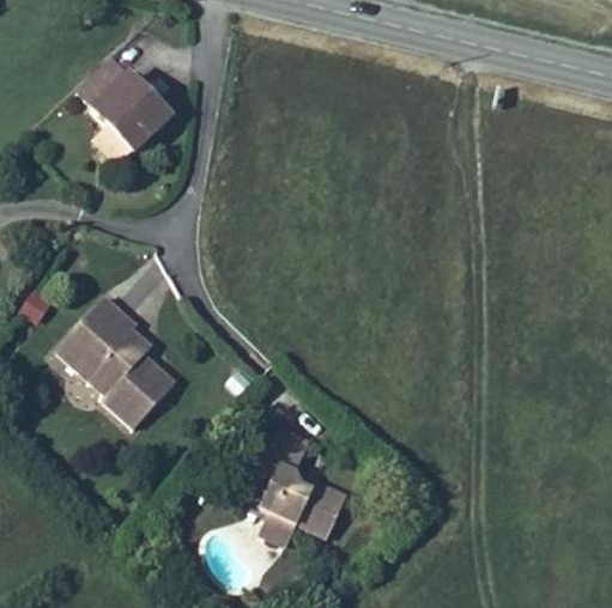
[(131,151),(132,152),(169,116),(111,56),(77,90),(94,108),(91,110),(107,126),(91,140),(116,166),(131,151)]
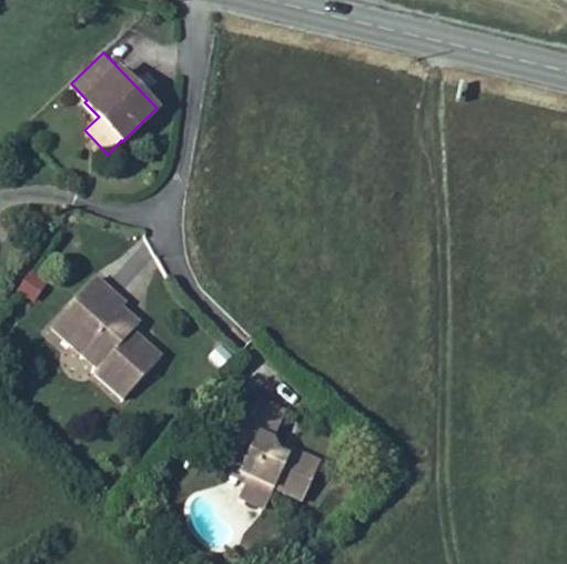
[(17,289),(36,303),(50,285),(31,271),(17,289)]
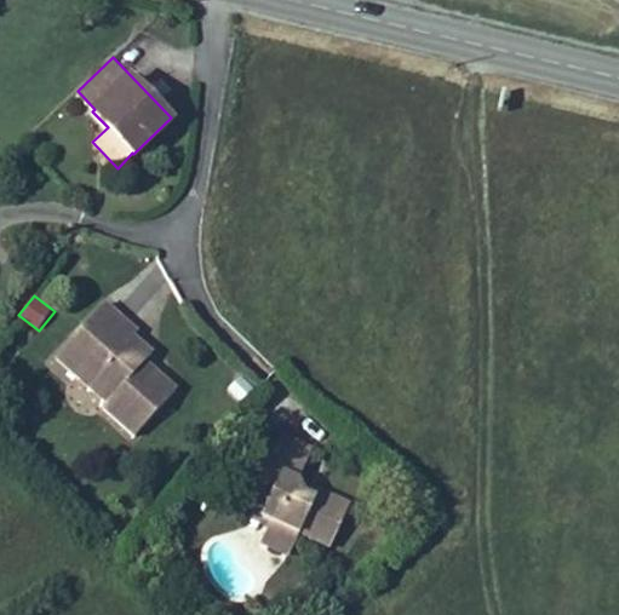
[(135,329),(102,302),(72,338),(90,354),(74,372),(107,401),(103,404),(136,432),(176,386),(155,369),(152,373),(141,363),(143,360),(150,351),(131,334),(135,329)]
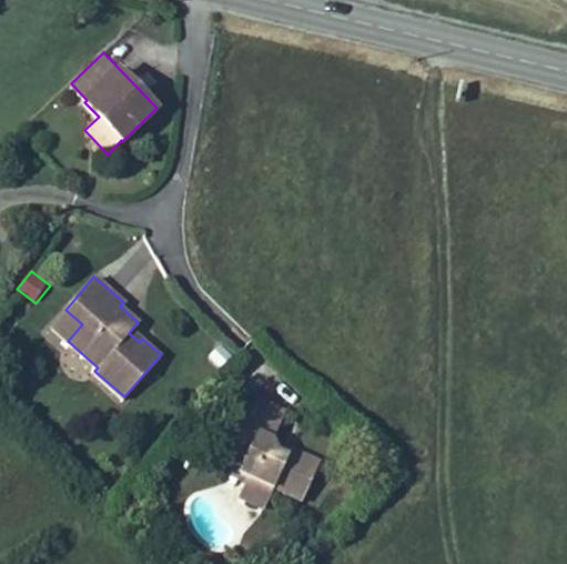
[(50,326),(68,341),(82,324),(66,310),(50,326)]
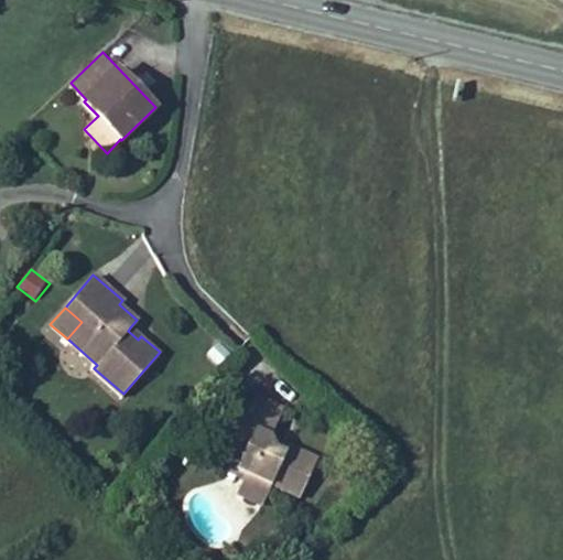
[(138,340),(141,336),(130,327),(128,331),(138,340)]
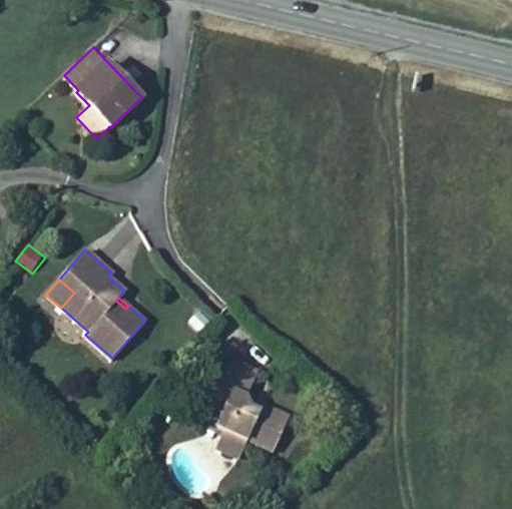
[(248,439),(274,451),(290,417),(279,411),(268,415),(251,408),(247,397),(260,370),(233,358),(220,385),(232,391),(225,405),(218,402),(209,420),(225,428),(222,432),(219,440),(242,452),(248,439)]
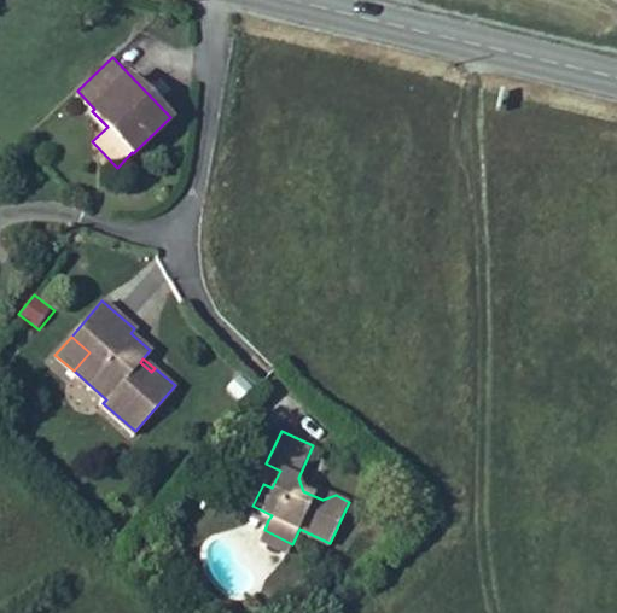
[(336,495),(298,478),(303,491),(322,500),(336,495)]
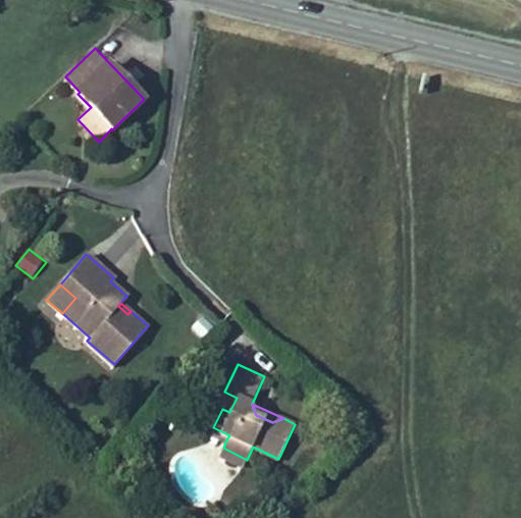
[(229,435),(213,427),(211,432),(226,439),(229,435)]
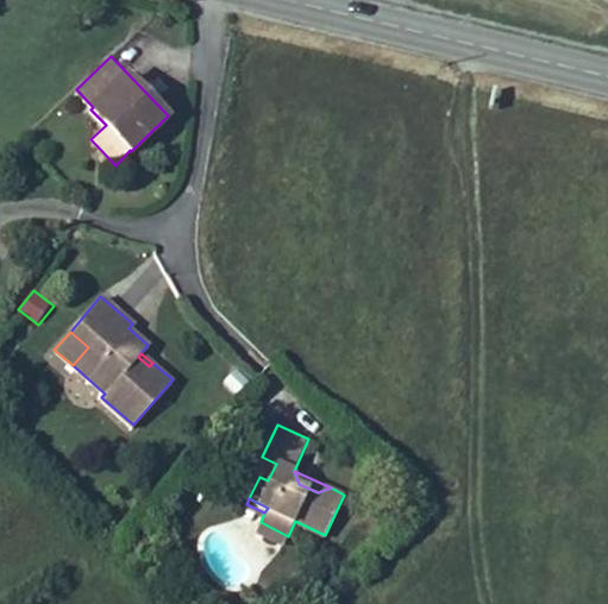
[(288,536),(261,522),(256,530),(284,543),(288,536)]
